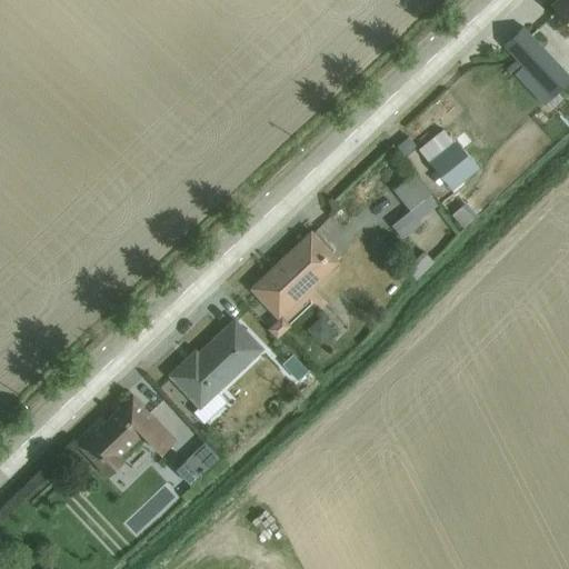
[(568,0),(559,0),(552,7),(568,23),(568,0)]
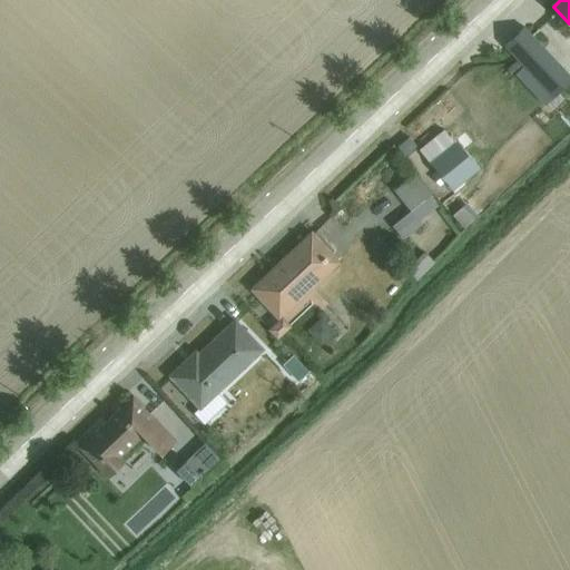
[(569,76),(524,28),(504,46),(524,66),(517,74),(546,104),(569,80),(569,76)]
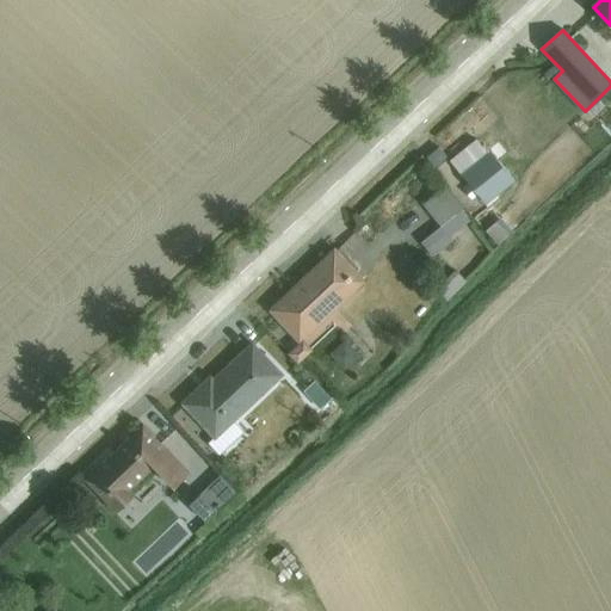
[(487,154),(461,174),(486,204),(511,183),(487,154)]
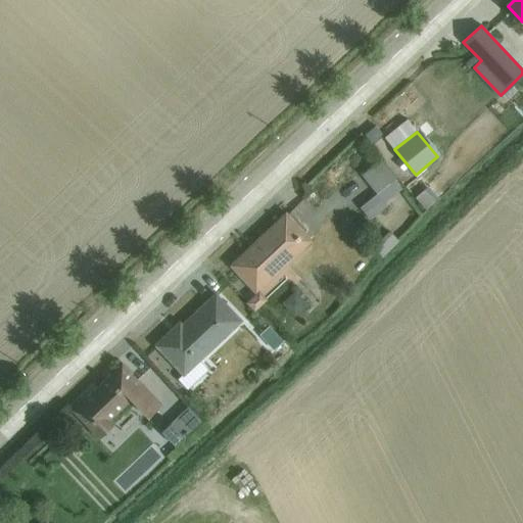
[(377,194),(361,207),(370,219),(386,205),(384,203),(401,189),(394,180),(396,178),(381,159),(362,175),(377,194)]
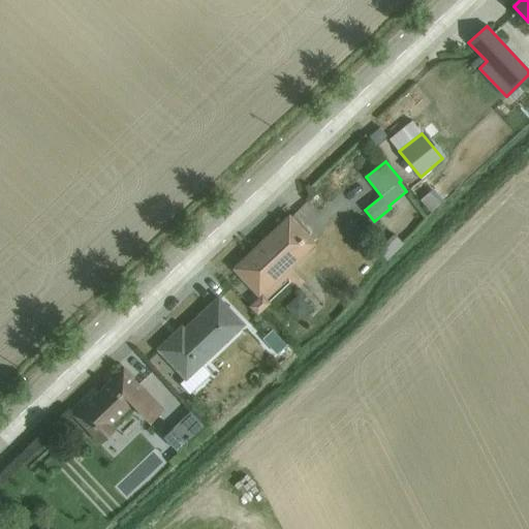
[(249,255),(235,269),(259,296),(249,306),(257,315),(271,304),(262,294),(315,245),(289,218),(249,255)]
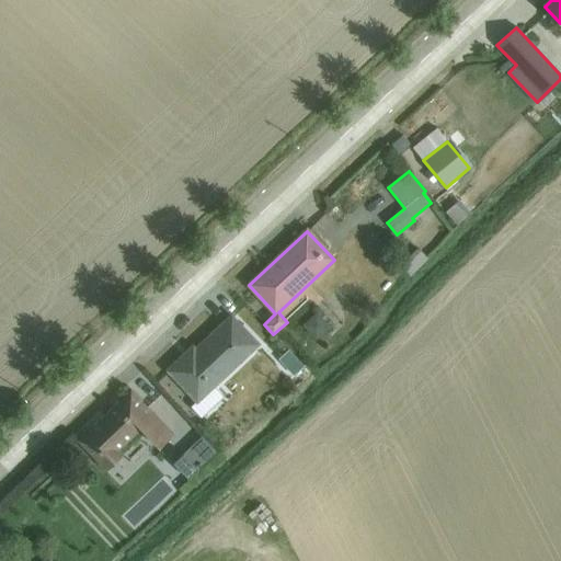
[(318,312),(302,327),(317,341),(331,327),(318,312)]
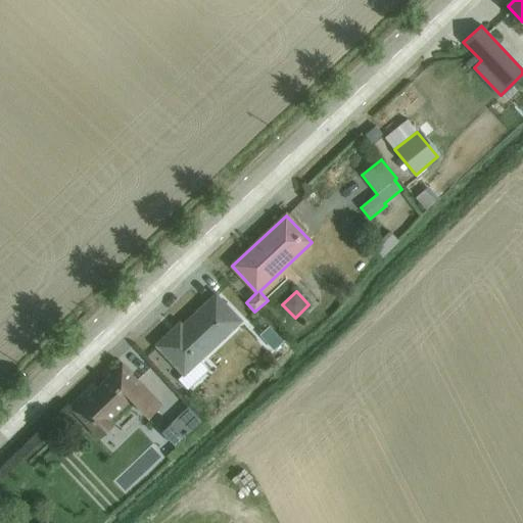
[(186,375),(201,361),(241,323),(216,295),(182,327),(180,325),(157,345),(184,373),(186,375)]
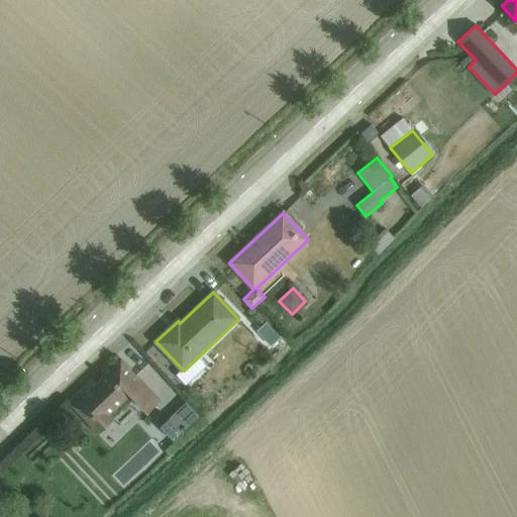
[(267,322),(256,331),(270,346),(280,337),(267,322)]
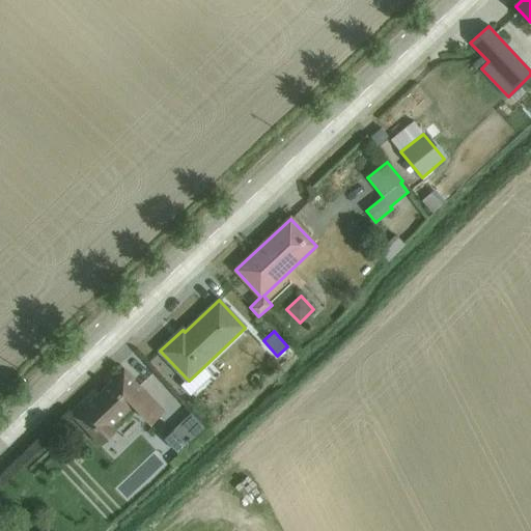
[(189,381),(187,379),(180,384),(191,395),(213,375),(204,366),(189,381)]
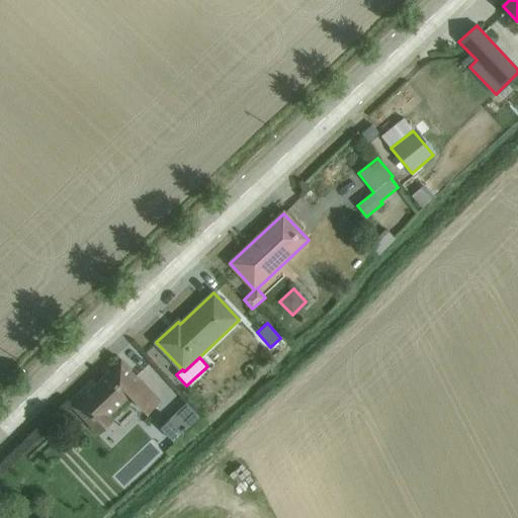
[(121,360),(72,407),(98,434),(114,419),(110,415),(131,395),(147,412),(160,400),(121,360)]
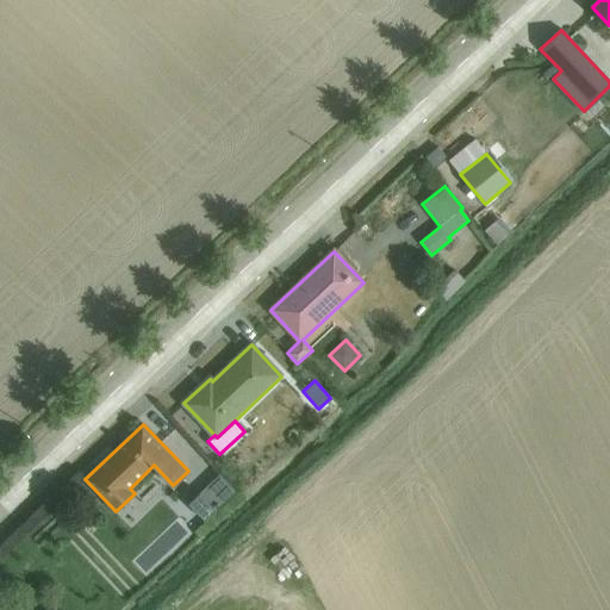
[(219,473),(188,503),(205,520),(236,491),(219,473)]
